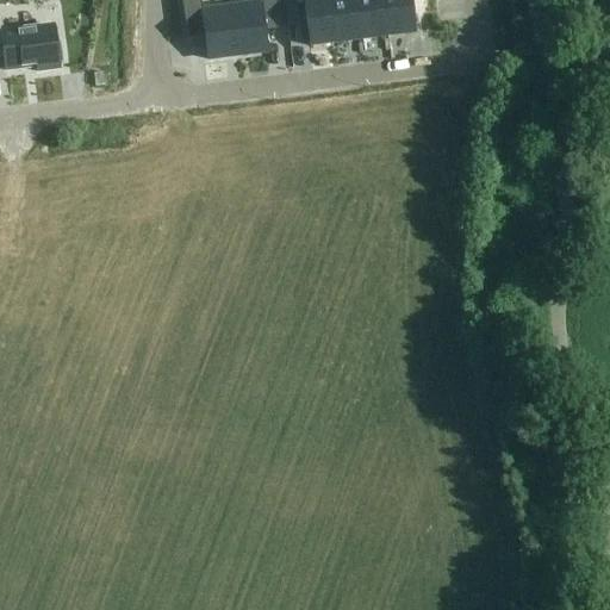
[(237,56),(231,8),(203,12),(200,0),(182,0),(187,41),(205,38),(207,60),(237,56)]
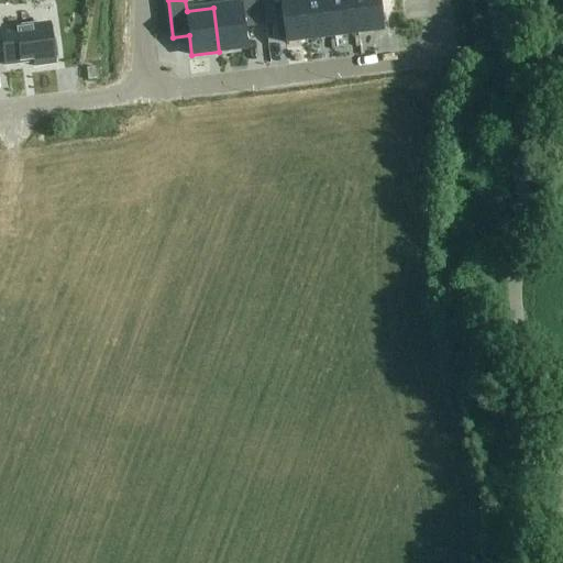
[(238,0),(239,4),(213,8),(219,52),(246,48),(244,29),(260,26),(255,0),(238,0)]
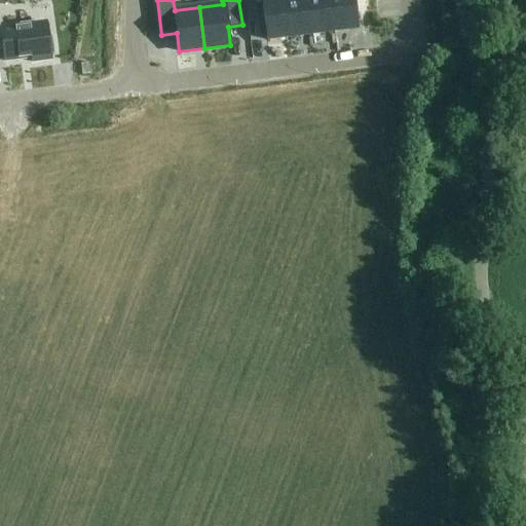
[(290,37),(285,0),(280,0),(262,2),(267,40),(290,37)]
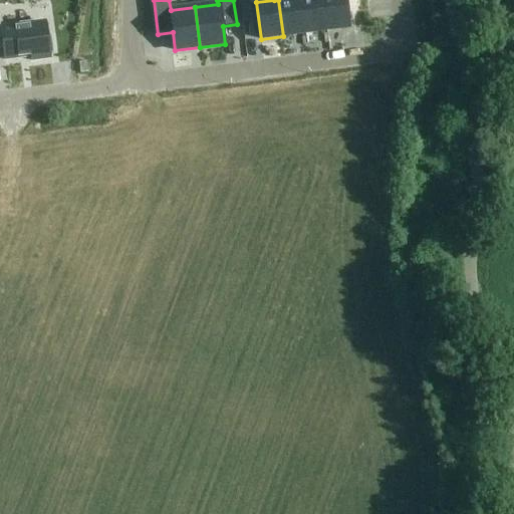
[(278,0),(283,36),(304,34),(300,0),(278,0)]
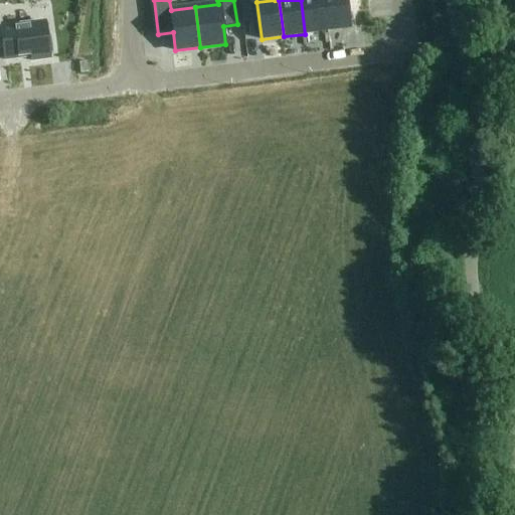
[(301,0),(305,34),(327,31),(322,0),(301,0)]
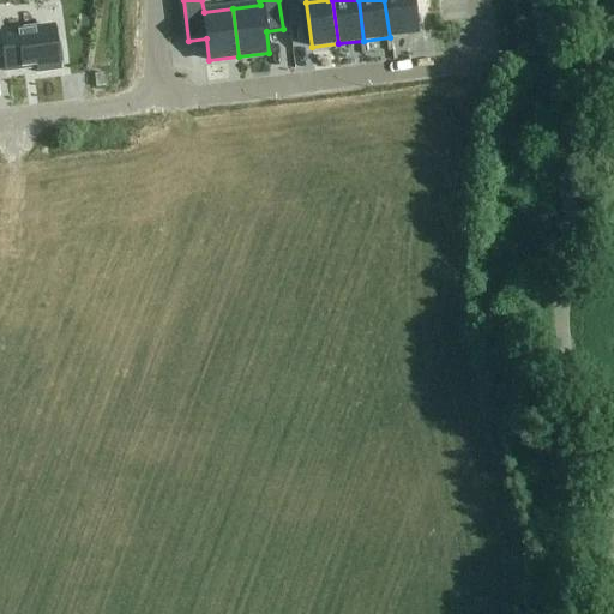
[(411,0),(384,0),(390,37),(416,34),(411,0)]
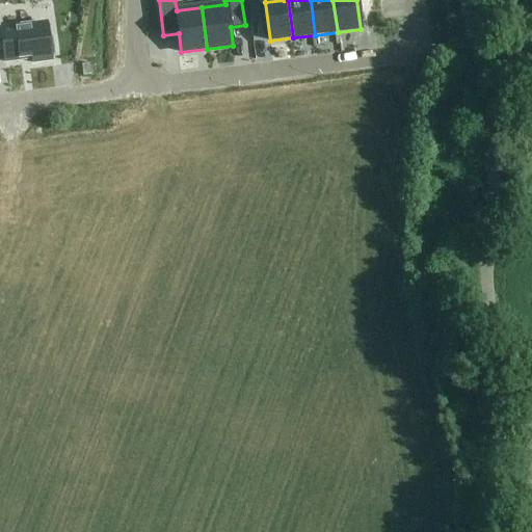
[(362,0),(363,10),(371,9),(370,0),(362,0)]
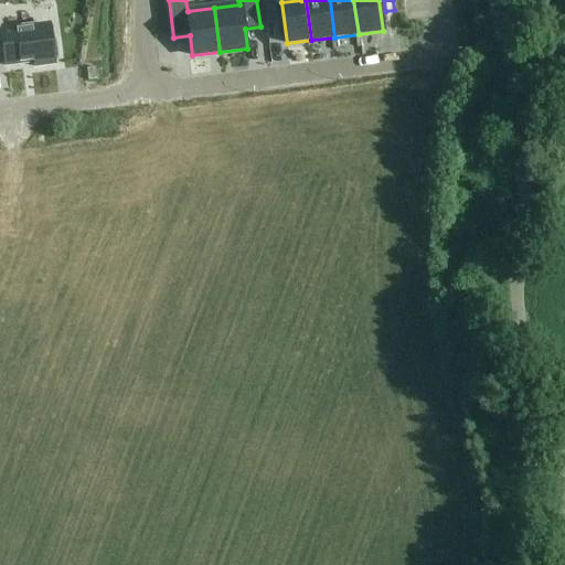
[(1,17),(0,17),(0,54),(3,54),(4,66),(33,62),(33,67),(54,64),(54,60),(59,59),(55,40),(51,41),(50,25),(2,31),(1,17)]
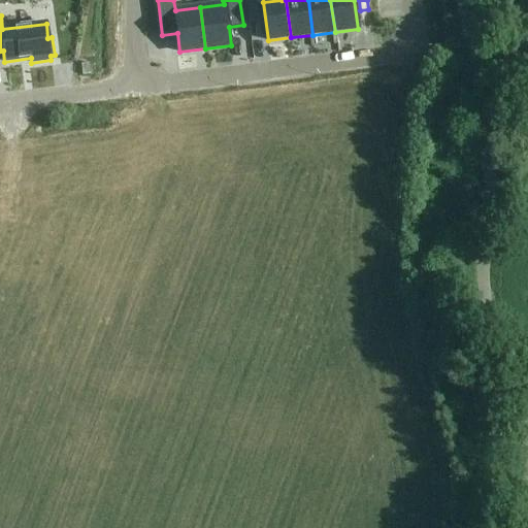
All buildings are outlined.
